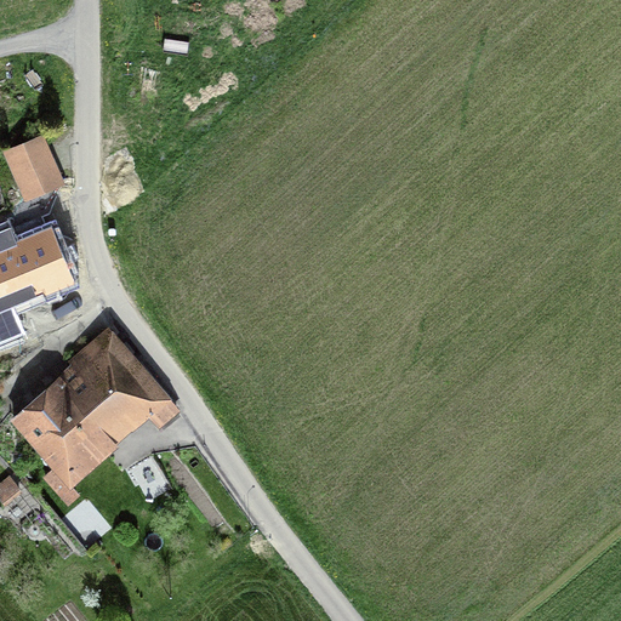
[(66,182),(44,131),(4,148),(26,199),(66,182)]
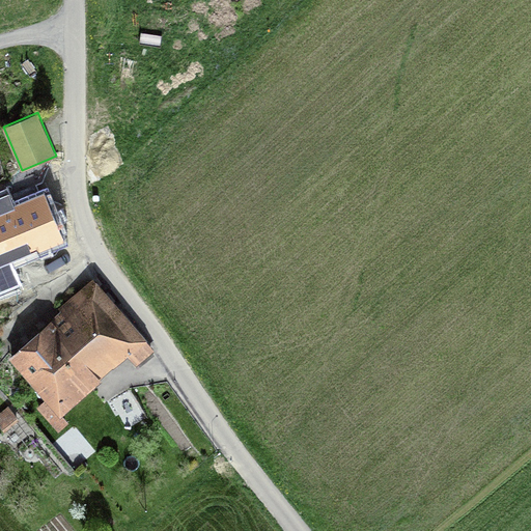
[(0,196),(0,269),(65,241),(44,189),(17,200),(12,191),(0,196)]
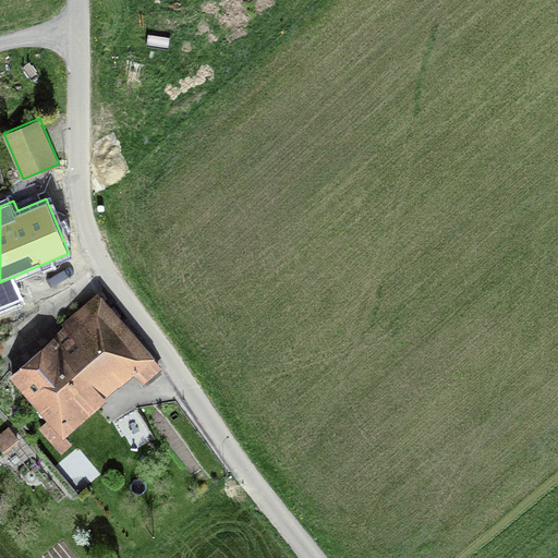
[(165,366),(104,295),(99,290),(62,323),(65,326),(9,374),(47,419),(38,426),(61,453),(72,444),(64,434),(134,374),(144,385),(165,366)]
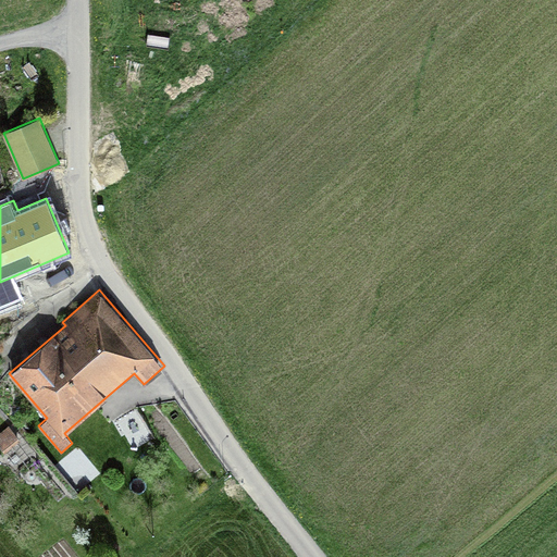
[(9,424),(0,431),(0,448),(2,452),(20,438),(9,424)]
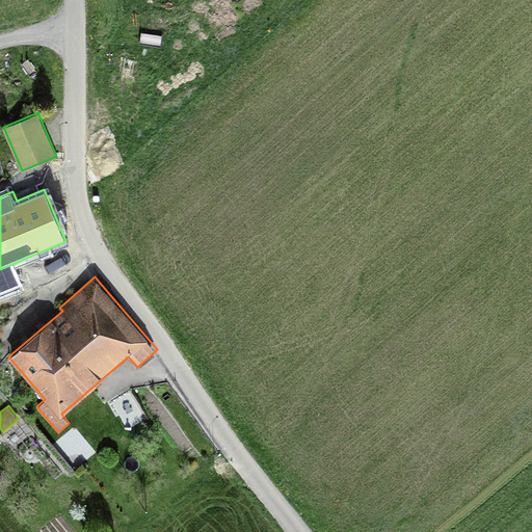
[(91,450),(74,430),(57,444),(75,464),(91,450)]
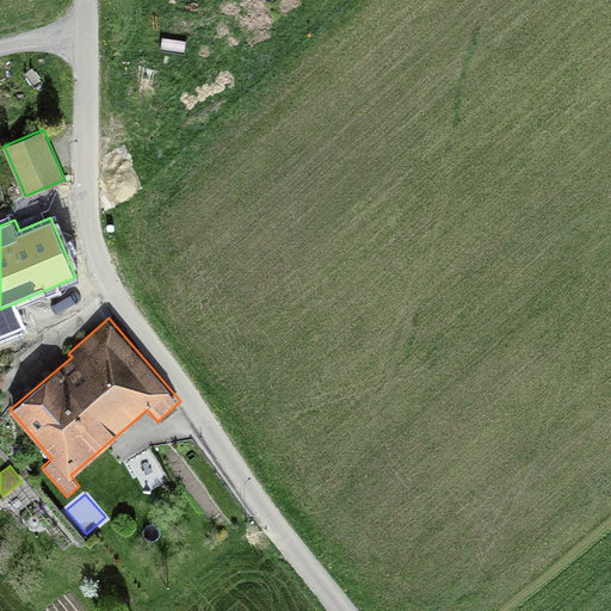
All buildings are outlined.
